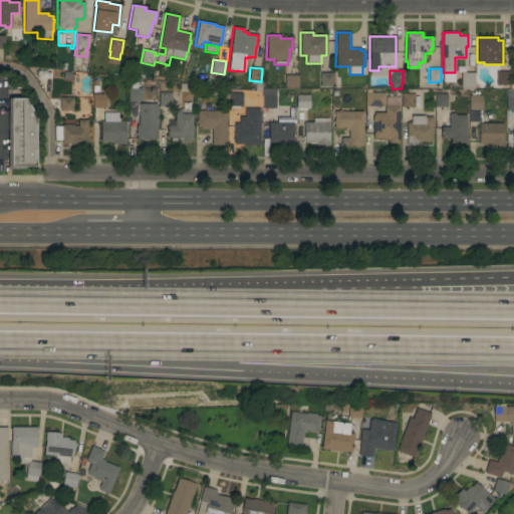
[(509,71),(510,85),(508,85),(508,87),(507,87),(507,89),(498,89),(498,85),(496,85),(496,71),(509,71)]
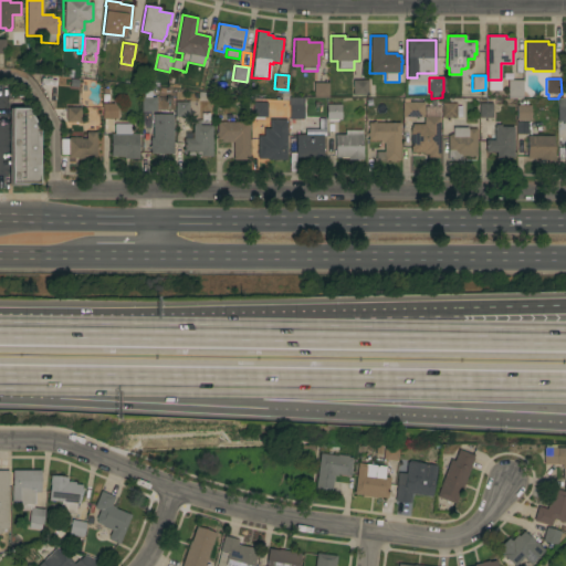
[(507,98),(507,80),(522,80),(522,98),(507,98)]
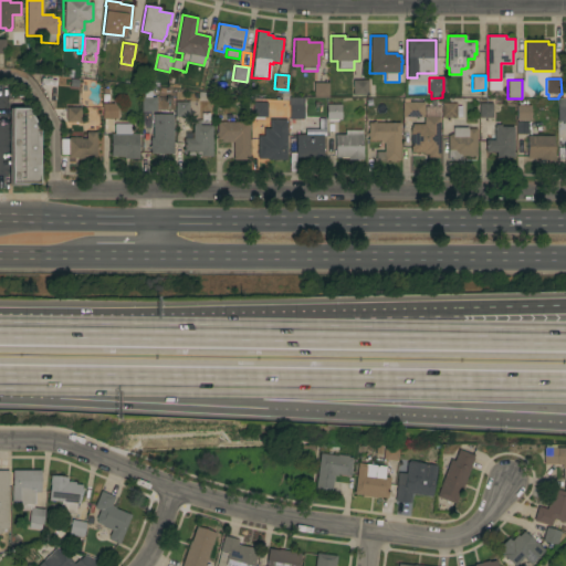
[(367,81),(367,95),(353,95),(353,81),(367,81)]
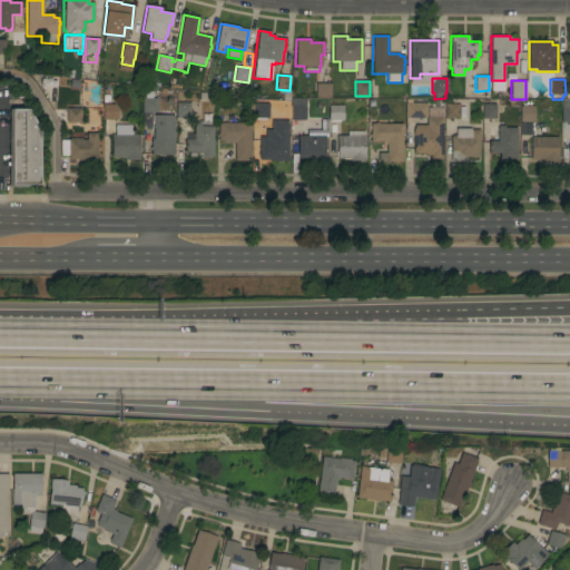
[(330,84),(330,98),(315,98),(315,84),(330,84)]
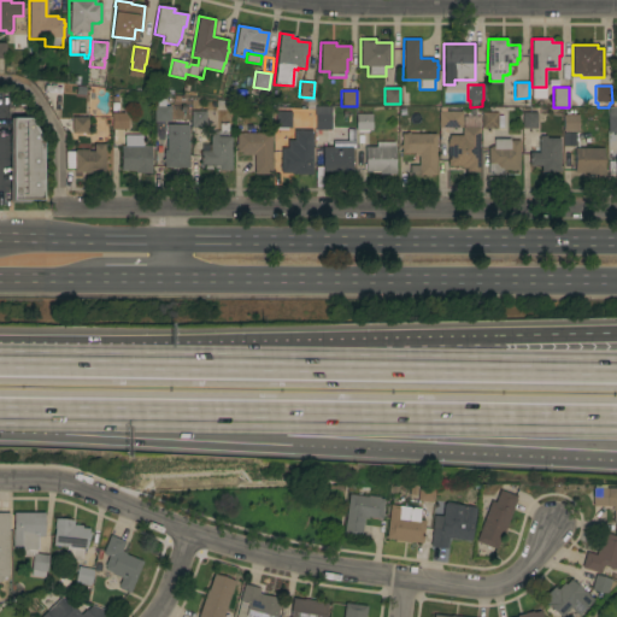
[(170,106),(170,122),(153,122),(153,106),(170,106)]
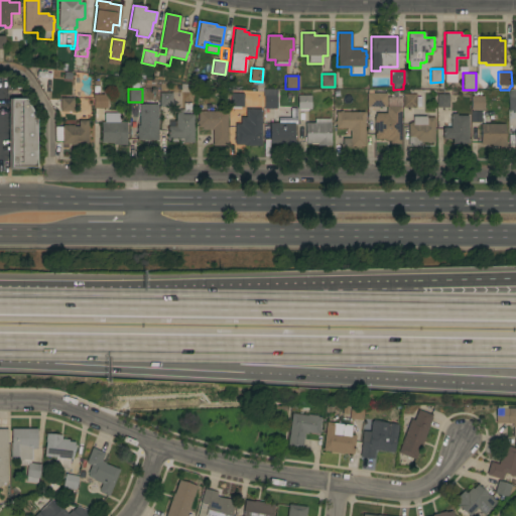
[(243,94),(243,107),(230,107),(230,101),(225,101),(226,96),(222,96),(222,89),(229,89),(229,95),(230,95),(230,94),(243,94)]
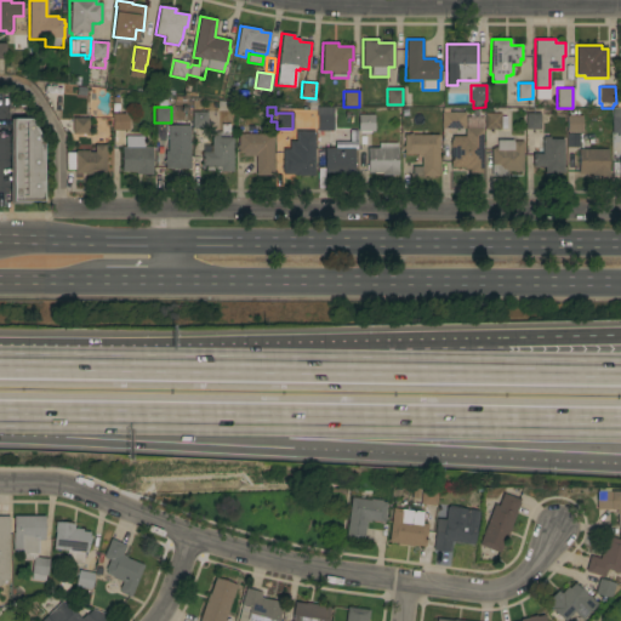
[(334,108),(334,131),(317,131),(317,108),(334,108)]
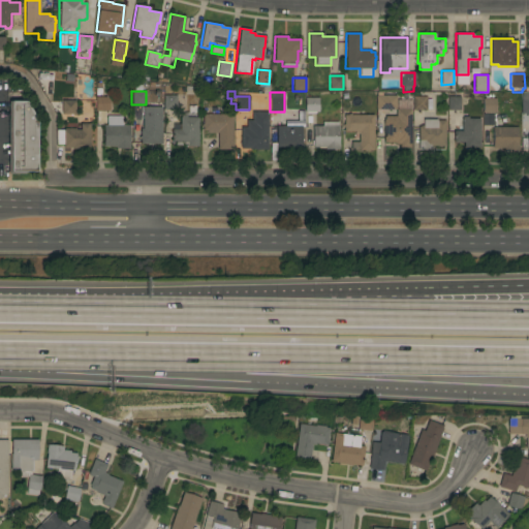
[(396,110),(376,110),(376,95),(377,95),(377,92),(381,92),(381,95),(396,96),(396,110)]
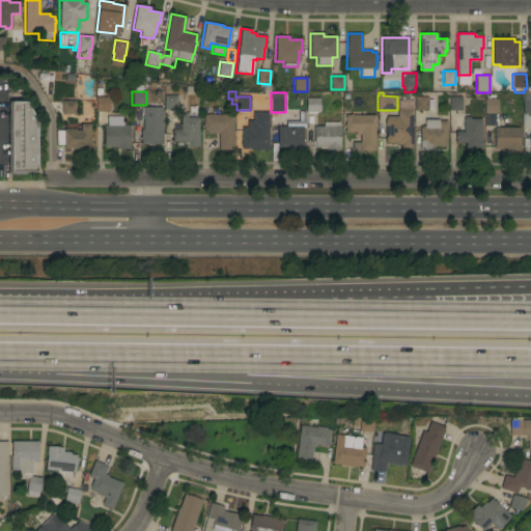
[(176,95),(176,109),(164,110),(164,95),(176,95)]
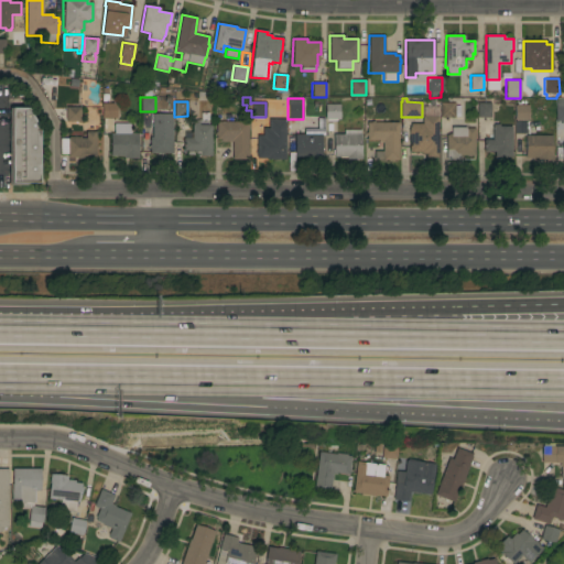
[(455,104),(455,106),(459,106),(459,117),(455,117),(455,118),(440,118),(441,102),(455,104)]
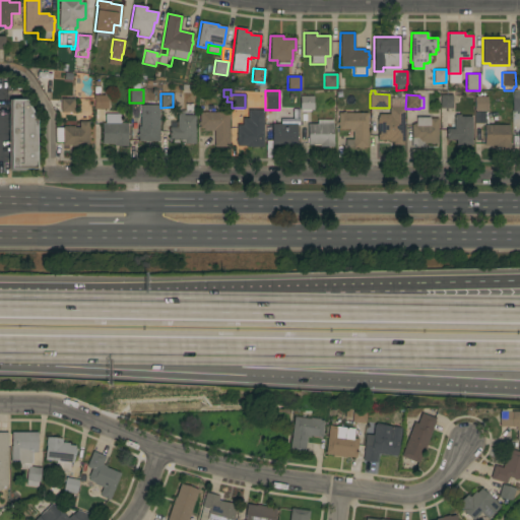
[(452,109),(440,109),(440,94),(452,94),(452,109)]
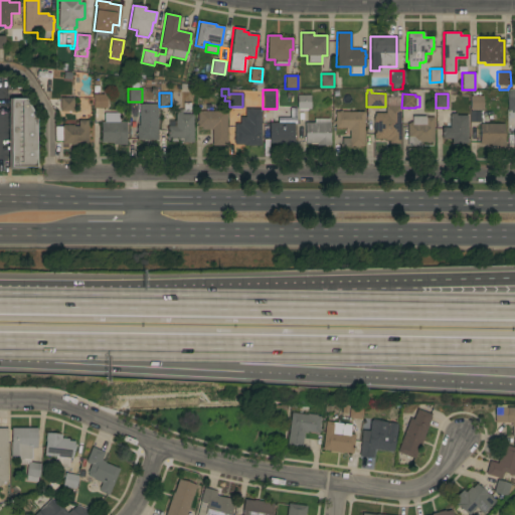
[(106,95),(106,108),(94,108),(93,95),(106,95)]
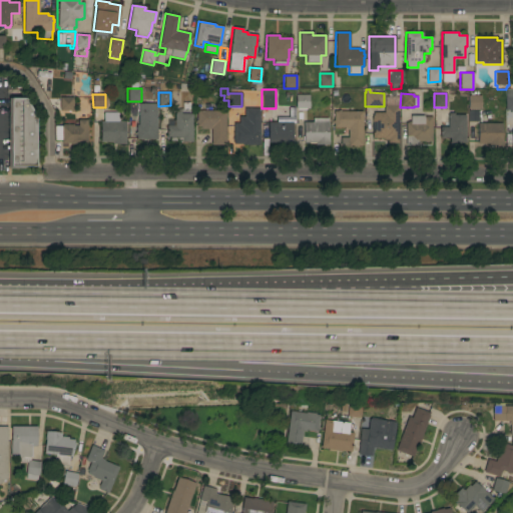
[(309,108),(306,108),(306,110),(297,110),(297,108),(296,108),(296,94),(309,94),(309,108)]
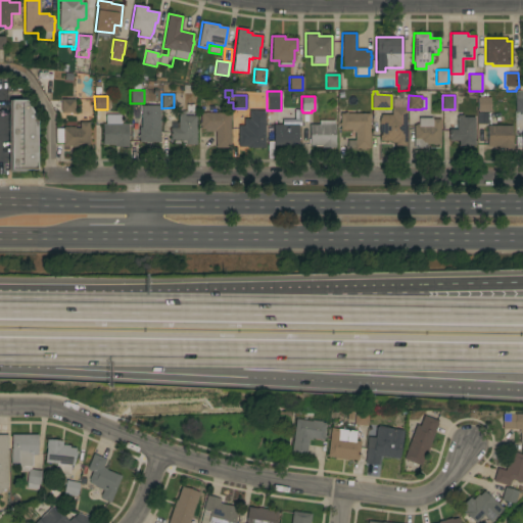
[(490,97),(490,111),(477,111),(477,97),(490,97)]
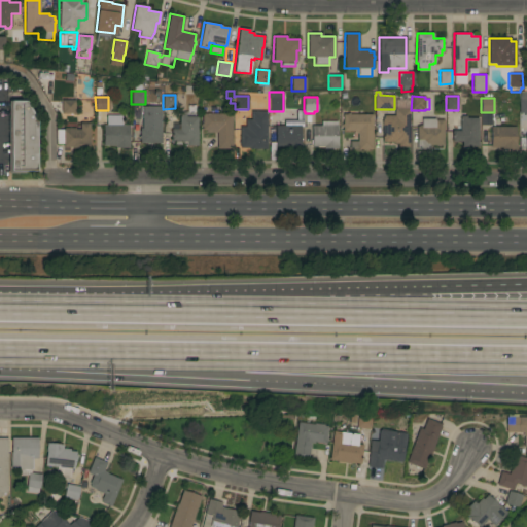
[(75,100),(75,113),(61,113),(61,100),(75,100)]
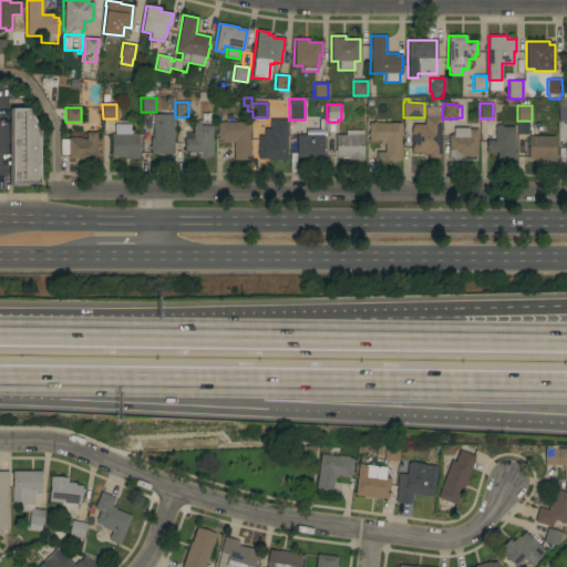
[(14,109),(14,186),(40,185),(40,130),(27,109),(14,109)]
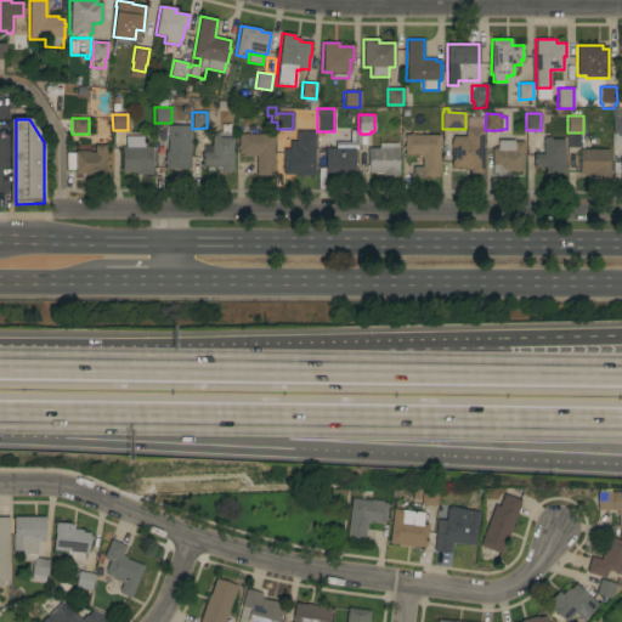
[(190,169),(165,169),(165,163),(163,163),(163,160),(165,160),(165,151),(168,151),(168,125),(190,125),(190,169)]
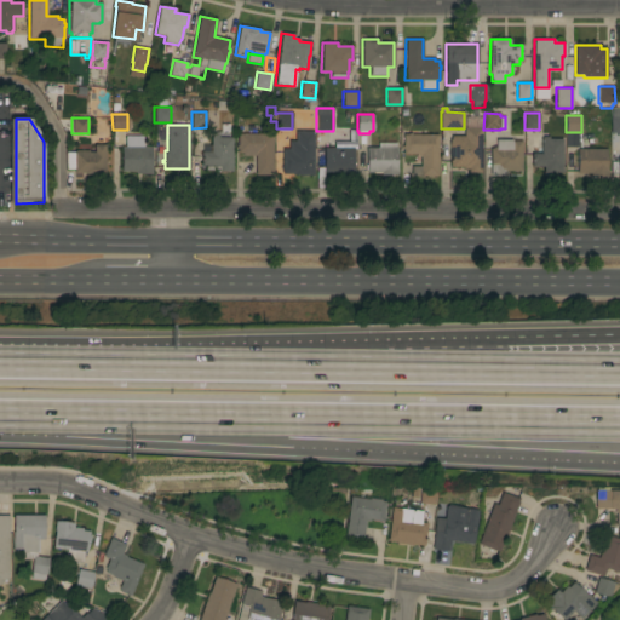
[(231,171),(219,171),(219,170),(201,171),(201,151),(211,151),(211,137),(212,137),(212,136),(218,136),(218,132),(220,132),(220,125),(229,125),(229,138),(231,138),(231,171)]
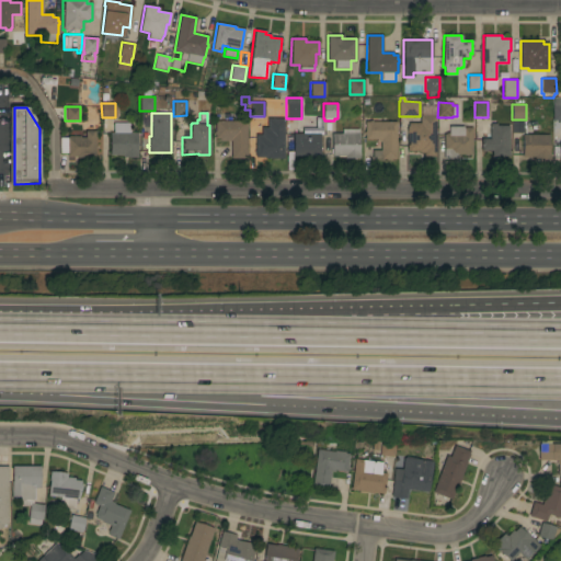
[(435,156),(423,156),(423,152),(418,152),(418,150),(407,150),(407,133),(405,133),(405,129),(407,129),(407,126),(408,126),(408,123),(420,123),(420,116),(435,116),(435,156)]
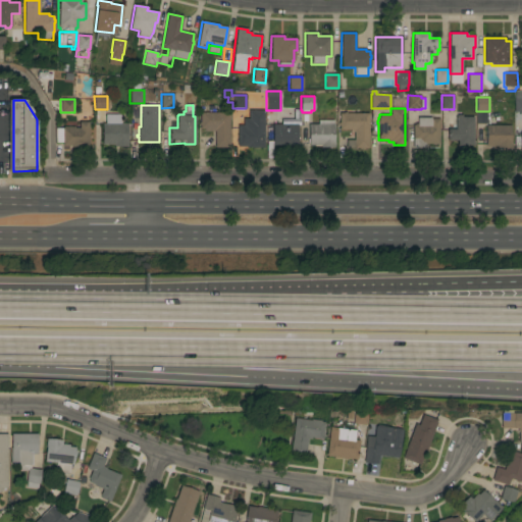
[(264,148),(246,147),(246,146),(238,146),(238,125),(243,125),(243,119),(248,119),(248,110),(264,110),(264,148)]
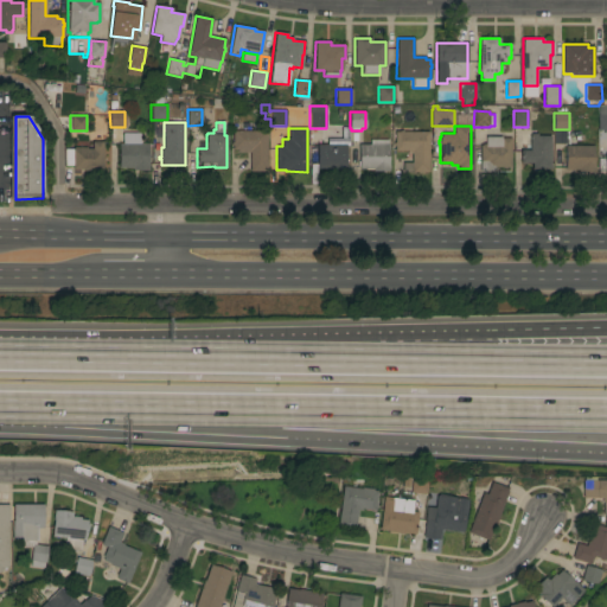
[(266,131),(267,171),(250,171),(249,153),(237,153),(237,149),(232,149),(232,145),(231,145),(231,142),(232,142),(232,132),(266,131)]
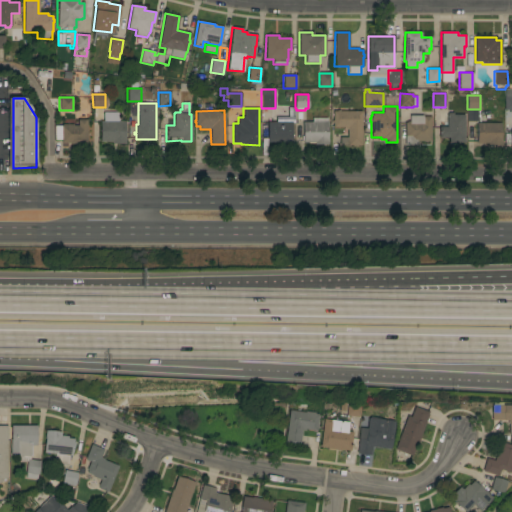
[(336,111),(336,110),(339,110),(339,111),(361,111),(361,145),(339,145),(339,137),(347,137),(347,129),(343,129),(343,127),(333,127),(333,123),(331,123),(331,120),(333,120),(333,111),(336,111)]
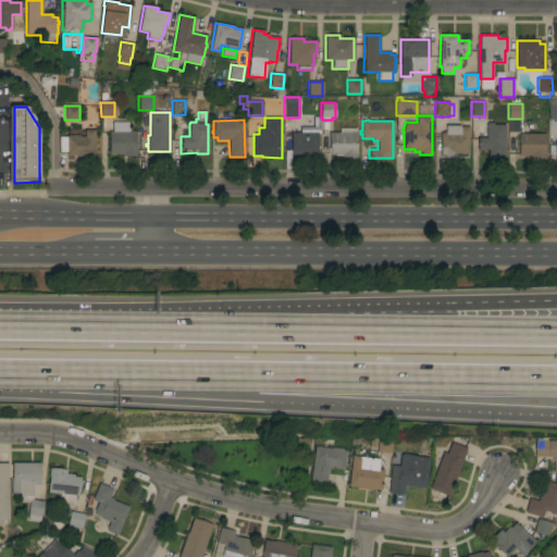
[(112,132),(112,123),(128,123),(128,132),(136,132),(136,156),(121,157),(121,155),(109,155),(109,132),(112,132)]
